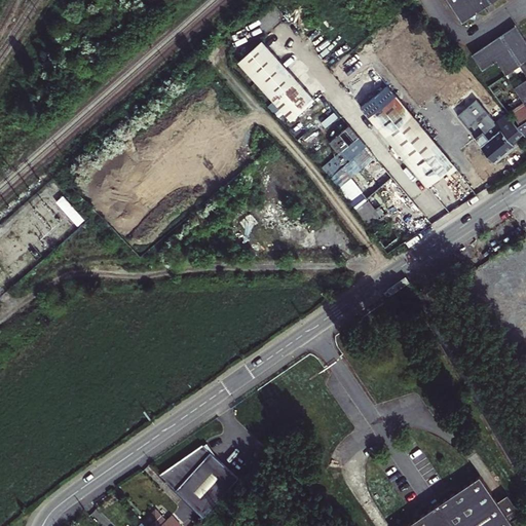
[(455,0),(465,14),(471,10),(478,12),(478,6),(480,4),(477,0),(455,0)]
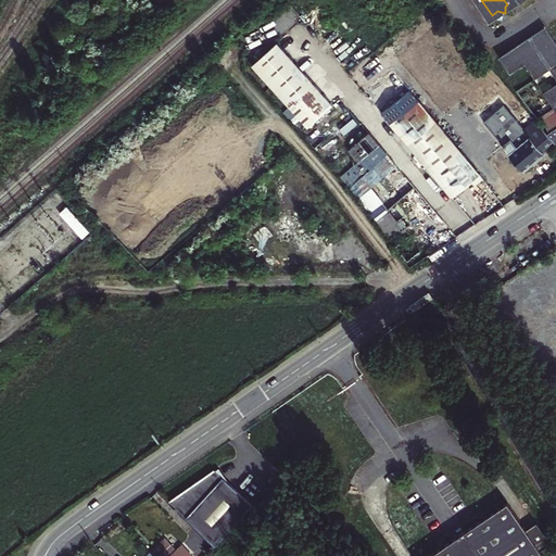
[(501,53),(509,67),(525,58),(555,37),(555,35),(547,23),(501,53)]
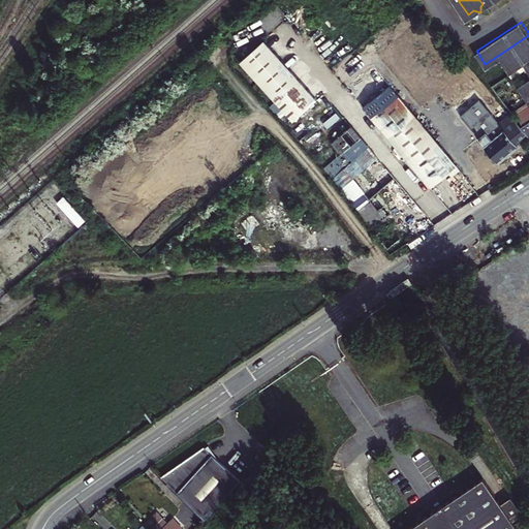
[(528,35),(499,55),(509,69),(522,60),(528,56),(528,35)]
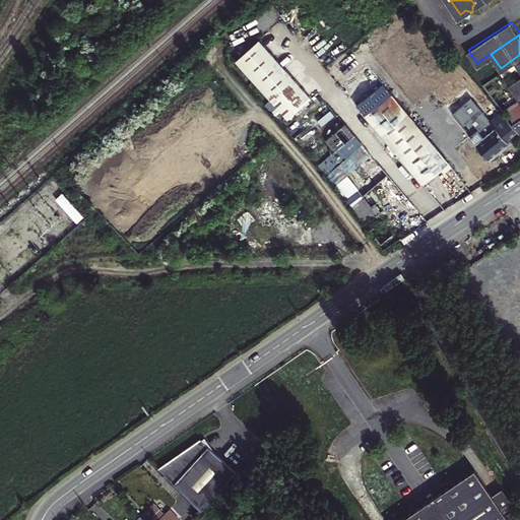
[(259,41),(235,61),(284,121),(310,96),(259,41)]
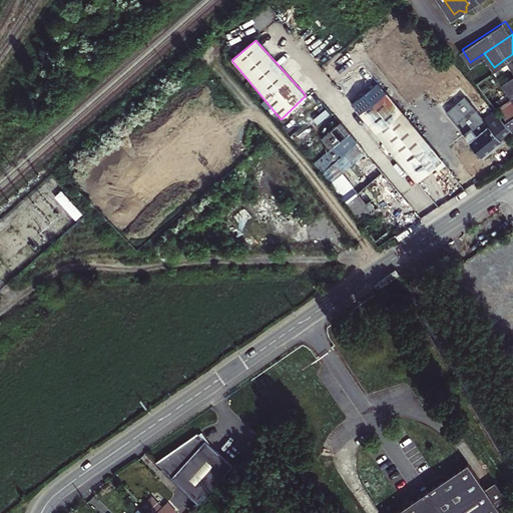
[(512,73),(502,81),(512,95),(512,94),(512,73)]
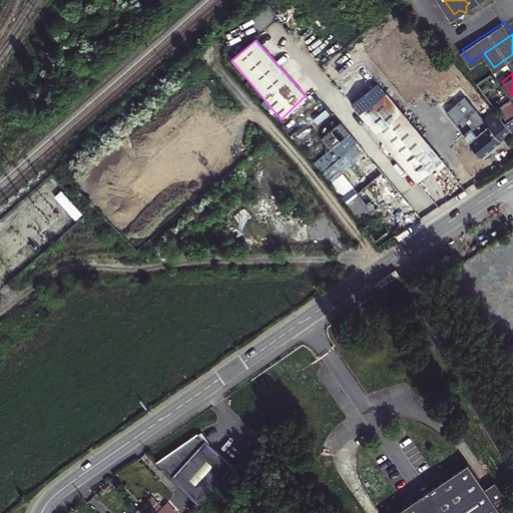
[(443,161),(377,84),(353,103),(415,183),(428,175),(443,161)]
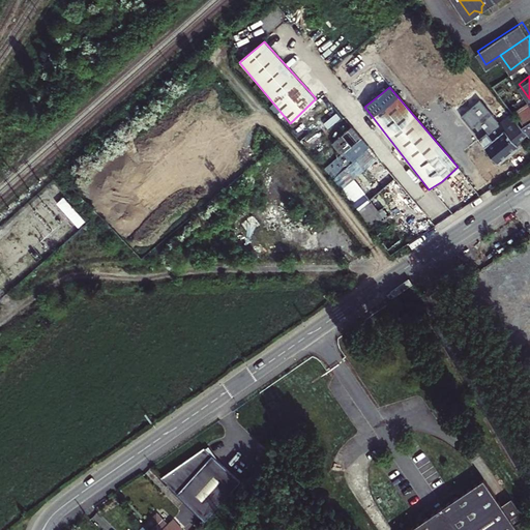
[(511,110),(513,113),(523,123),(529,117),(529,97),(529,98),(511,110)]
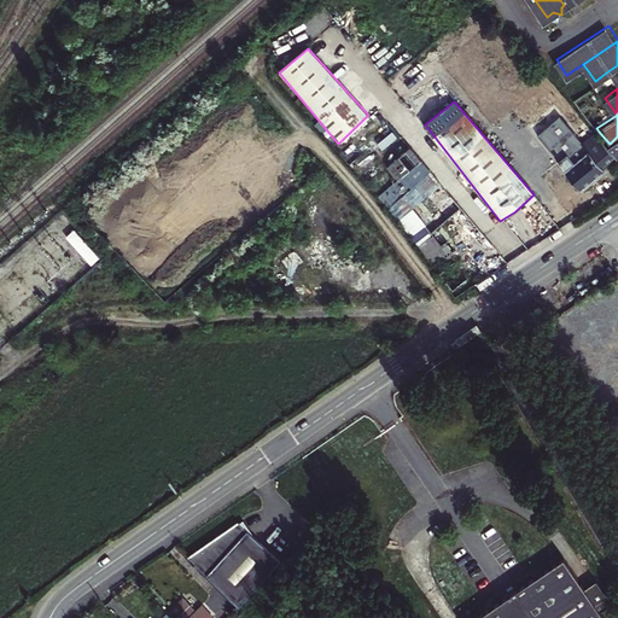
[(541,134),(584,185),(596,175),(608,165),(587,140),(565,115),(541,134)]
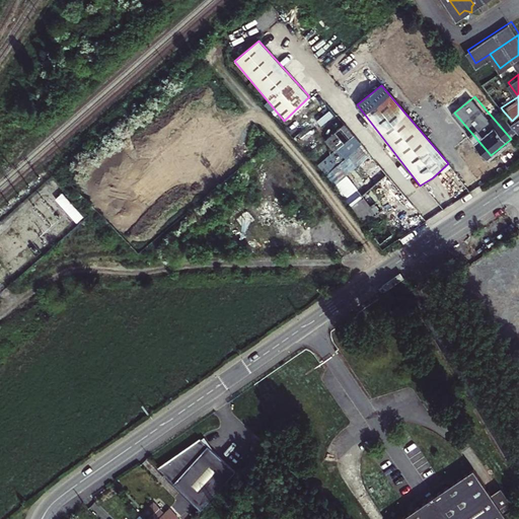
[(518,129),(512,121),(503,110),(493,118),(511,139),(518,132),(518,129)]
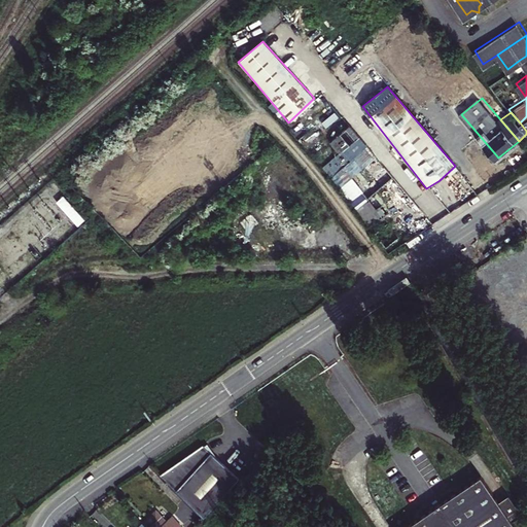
[(334,141),(343,151),(325,166),(334,177),(354,160),(351,155),(355,151),(361,159),(371,150),(351,127),(334,141)]
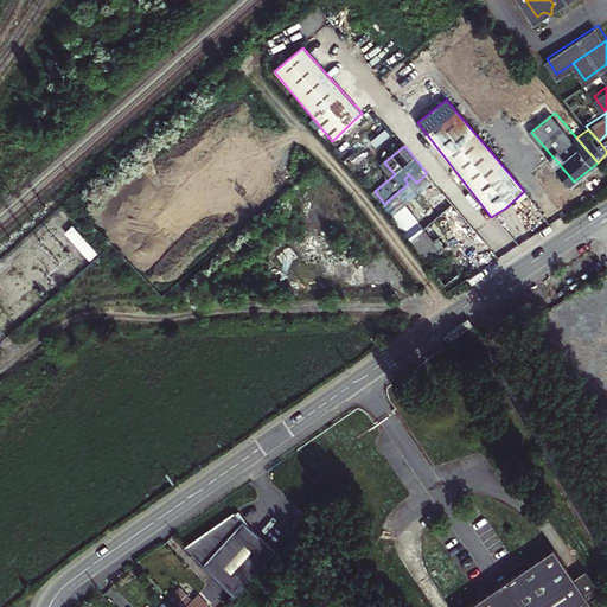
[(409,203),(393,215),(413,240),(428,228),(409,203)]
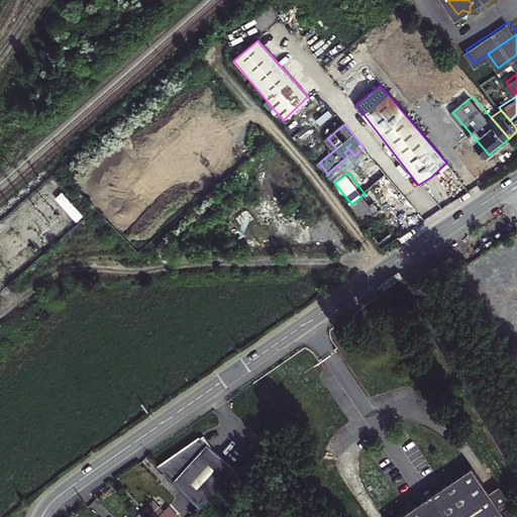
[(390,311),(394,316),(401,312),(397,306),(390,311)]
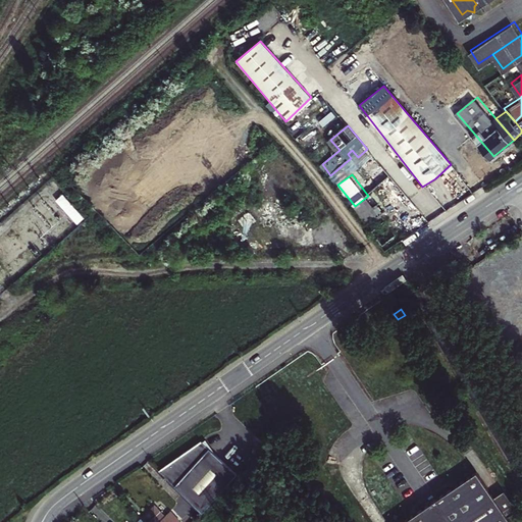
[(436,398),(441,405),(447,403),(441,395),(436,398)]
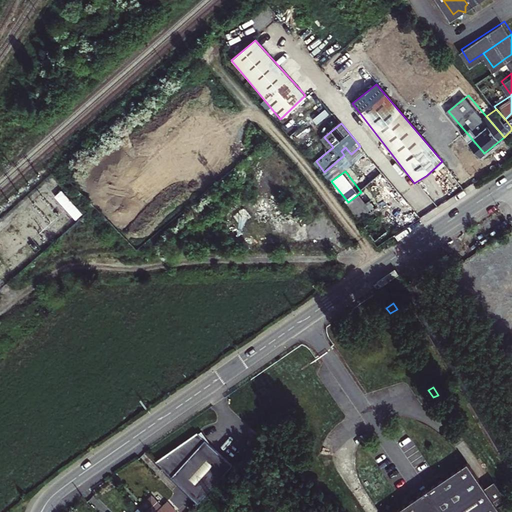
[(201,432),(198,434),(211,447),(204,437),(201,432)]
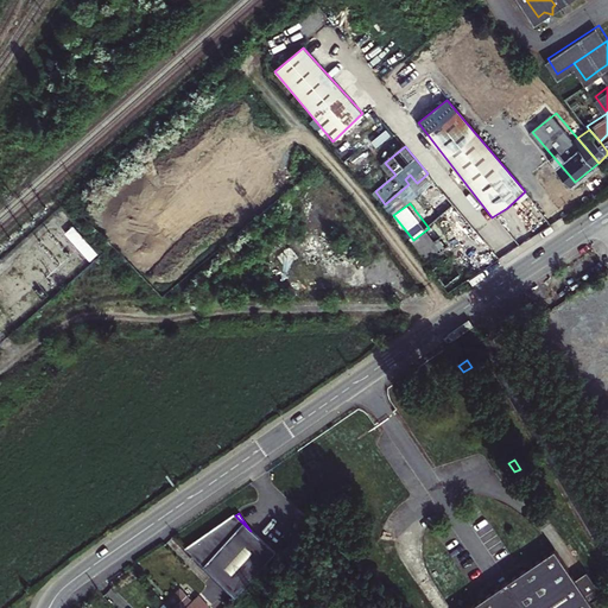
[(234,514),(187,549),(236,597),(274,553),(251,531),(235,515),(234,514)]
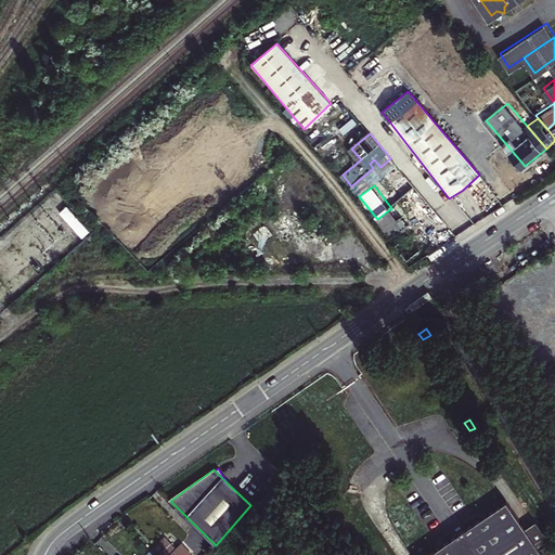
[(543,554),(539,549),(550,542),(536,521),(531,525),(525,528),(506,501),(457,534),(427,554),(543,554)]
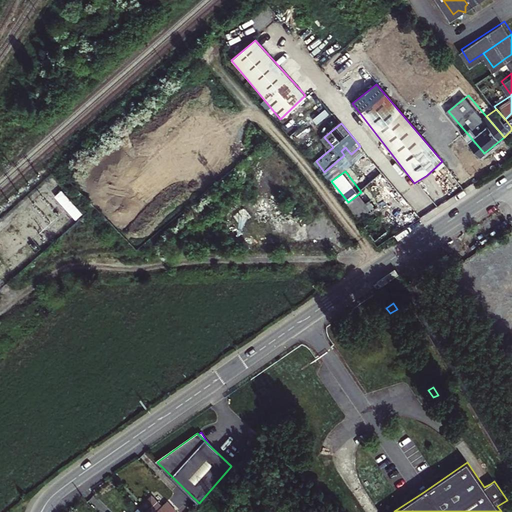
[(145,502),(139,508),(142,511),(176,511),(166,500),(160,506),(152,496),(145,502)]
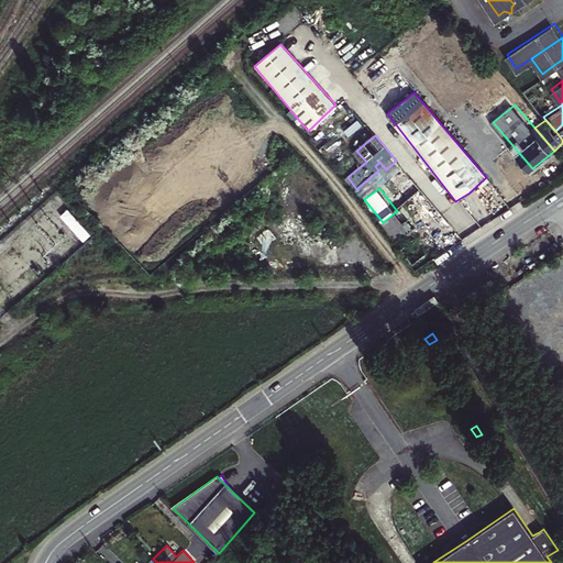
All buildings are outlined.
